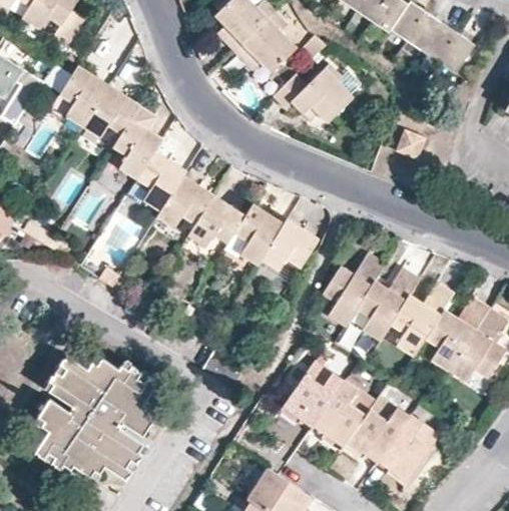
[(0,6),(7,10),(13,0),(17,0),(29,8),(34,0),(0,0),(0,6)]
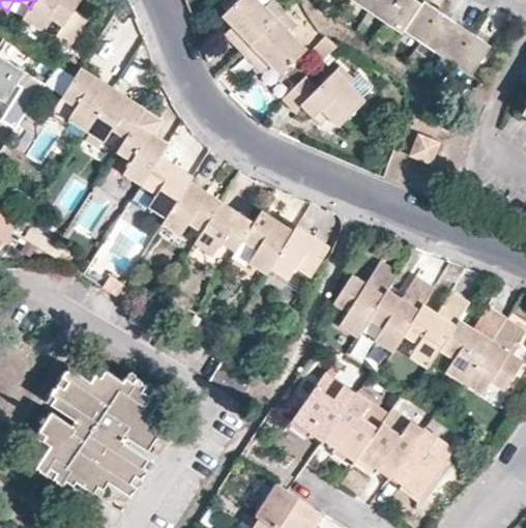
[(35,0),(30,8),(24,20),(38,30),(47,18),(60,27),(53,38),(65,47),(83,20),(70,10),(77,0),(35,0)]
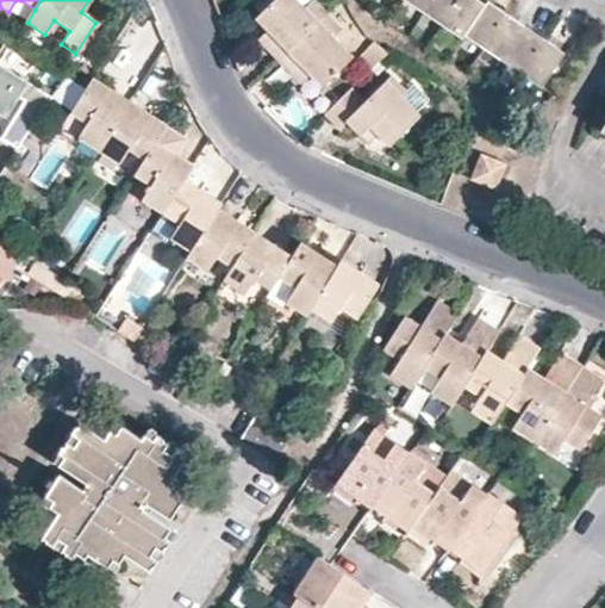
[(255,16),(269,0),(255,0),(248,7),(255,16)]
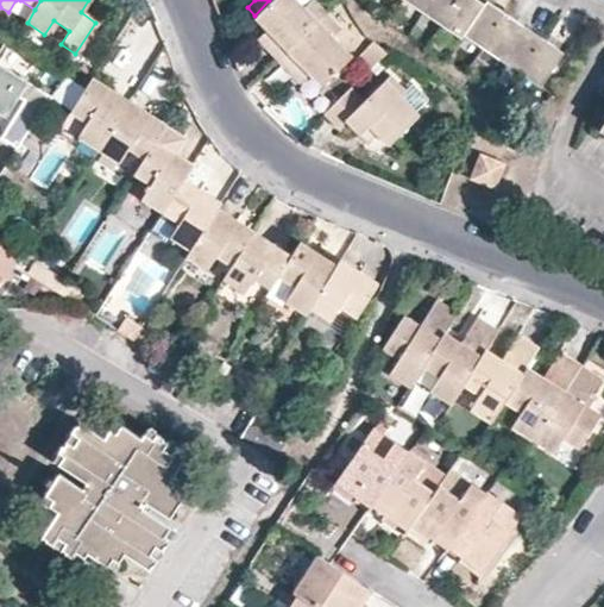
[(314,26),(316,25),(301,10),(309,0),(269,0),(255,16),(253,25),(259,31),(255,37),(262,44),(258,48),(266,56),(272,63),(275,66),(314,26)]
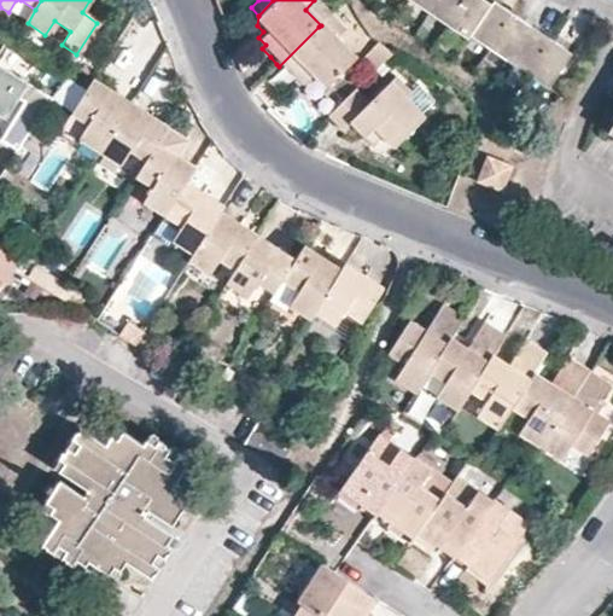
[(330,16),(314,0),(305,10),(321,25),(330,16)]
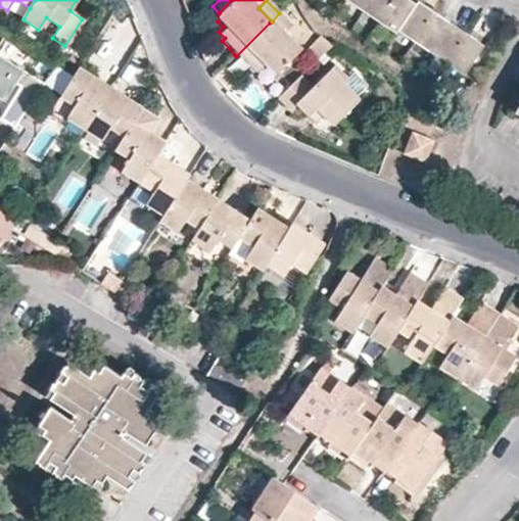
[(347,0),(347,1),(363,11),(370,0),(347,0)]
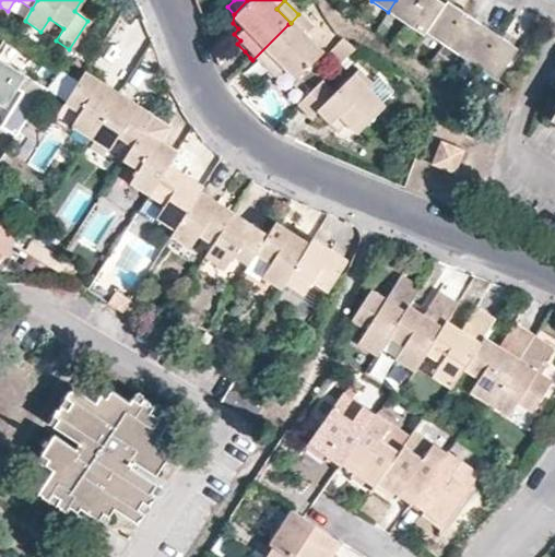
[(396,0),(388,12),(404,24),(421,0),(396,0)]
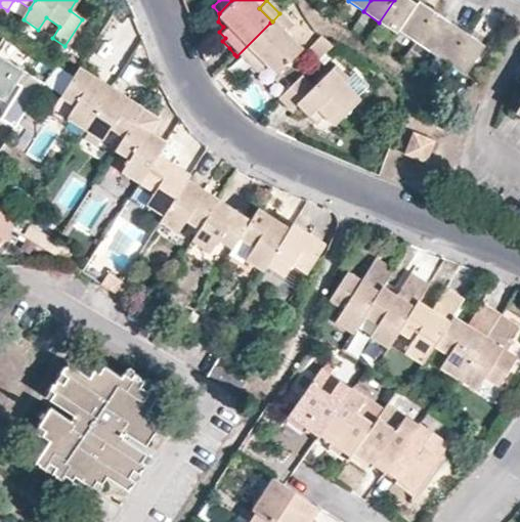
[(394,0),(379,23),(395,34),(398,30),(413,9),(404,3),(405,0),(394,0)]
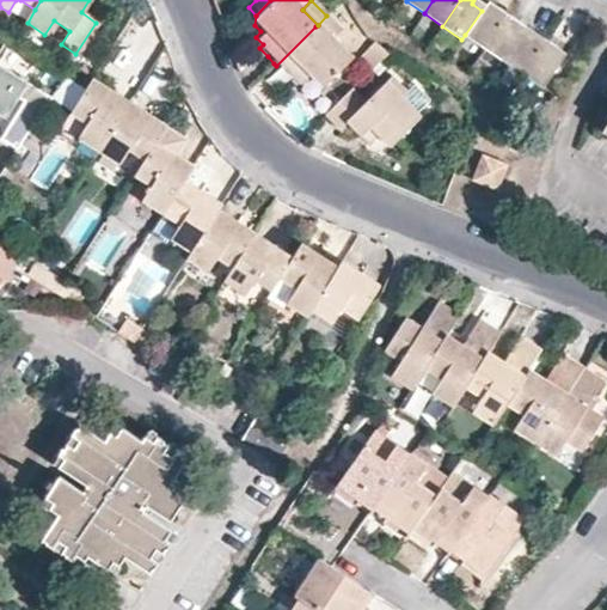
[(473,0),(472,4),(482,11),(485,5),(486,5),(478,0),(473,0)]
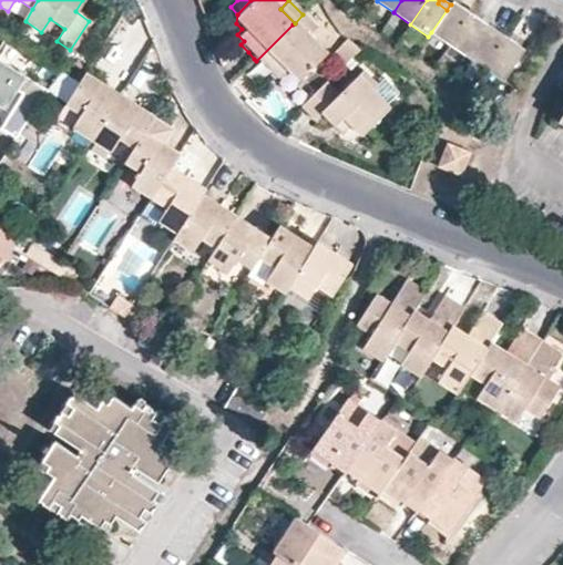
[(462,6),(454,0),(451,4),(450,4),(459,10),(462,6)]
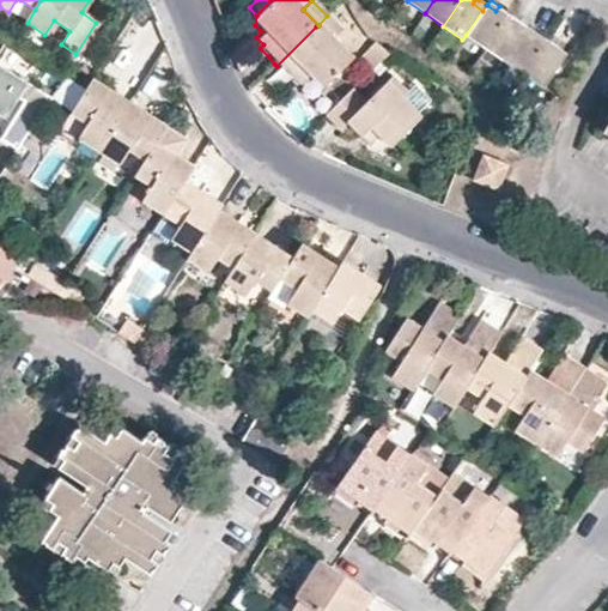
[(466,35),(485,48),(509,13),(499,6),(496,11),(486,5),(482,11),(466,35)]
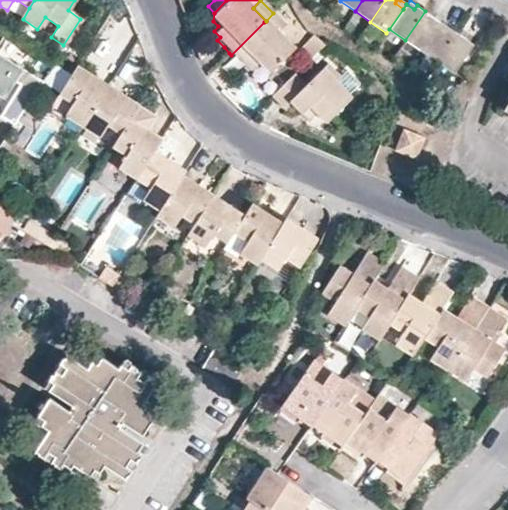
[(425,11),(405,40),(420,50),(437,26),(430,21),(433,16),(425,11)]
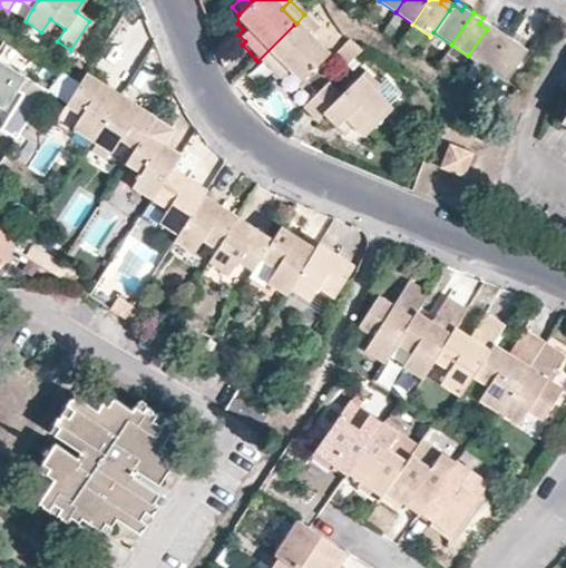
[(318,28),(304,15),(296,23),(309,36),(318,28)]
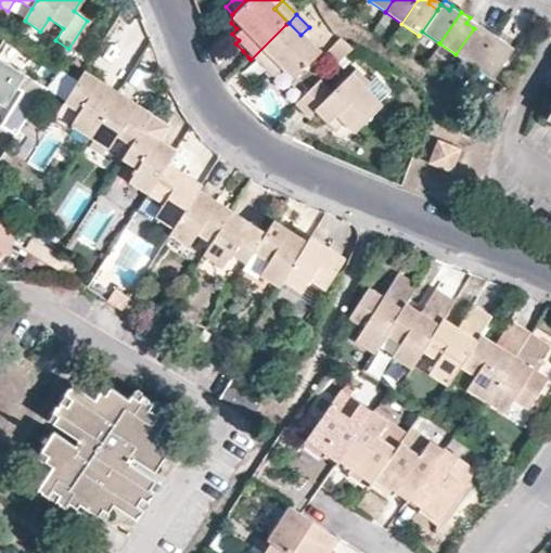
[(474,28),(477,23),(470,17),(466,23),(474,28)]
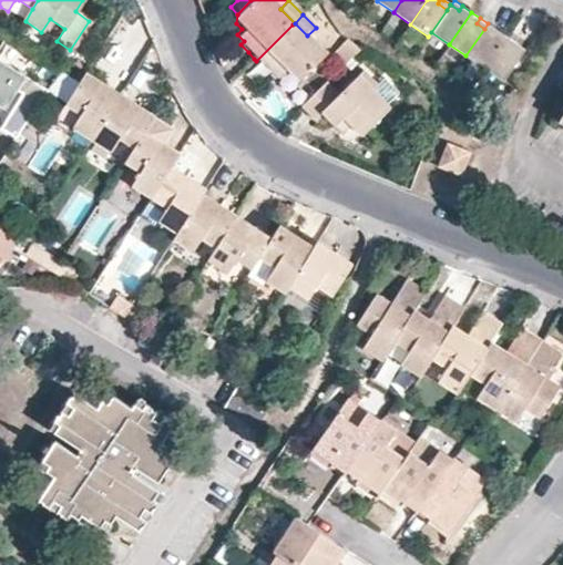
[(307,36),(295,23),(293,24),(256,61),(263,68),(266,72),(270,68),(277,75),(283,71),(289,80),(299,80),(325,53),(307,36)]
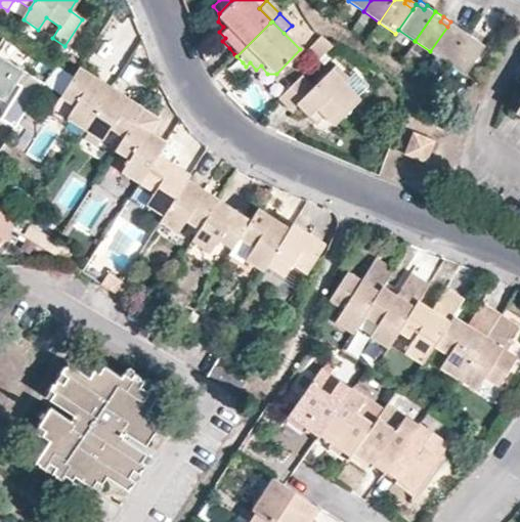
[(458,27),(450,22),(447,27),(455,31),(458,27)]
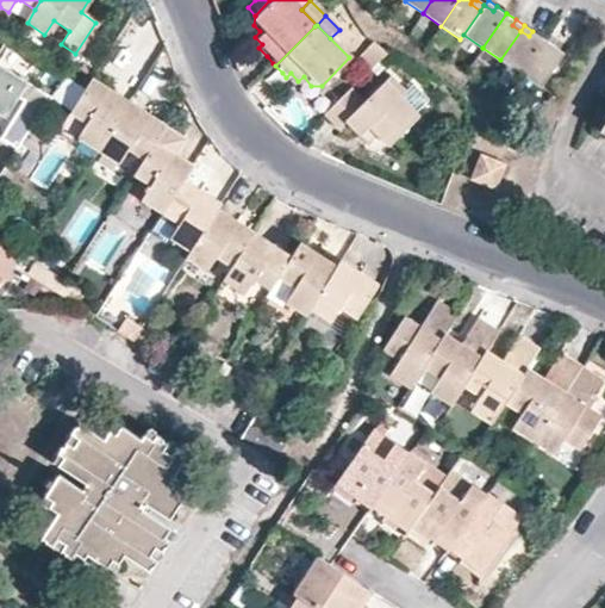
[(521,31),(500,60),(521,74),(543,39),(532,31),(529,36),(521,31)]
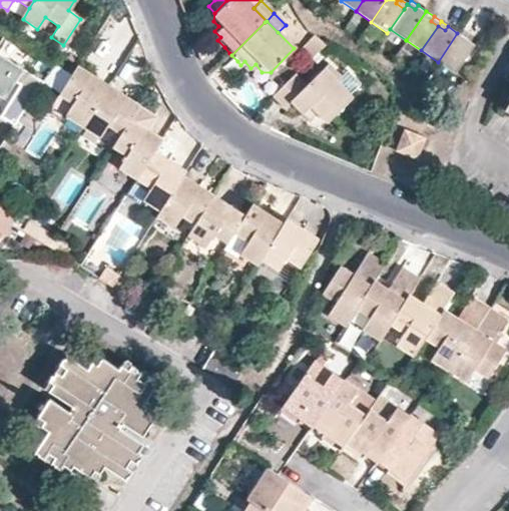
[(220,37),(214,31),(211,34),(217,40),(220,37)]
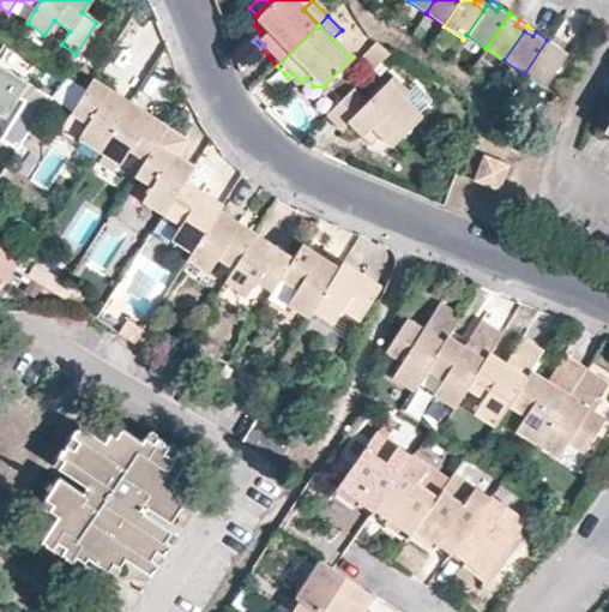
[(547,40),(524,75),(542,88),(564,58),(555,52),(558,47),(547,40)]
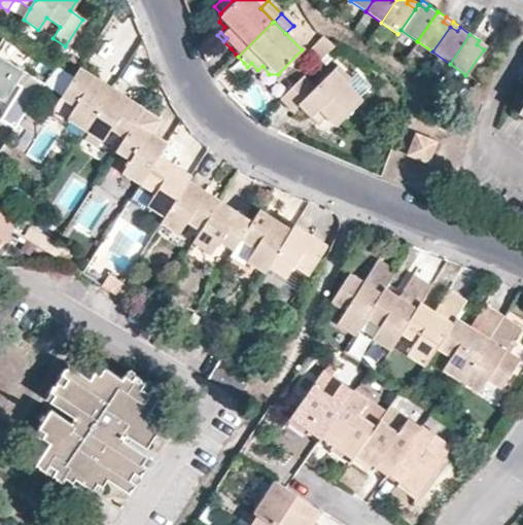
[(325,42),(322,40),(321,39),(318,37),(306,51),(317,62),(321,59),(333,47),(325,42)]
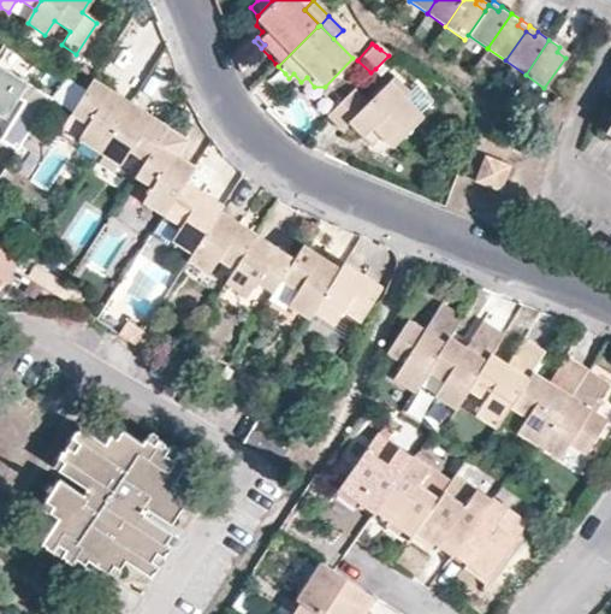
[(569,52),(559,47),(557,52),(565,58),(569,52)]
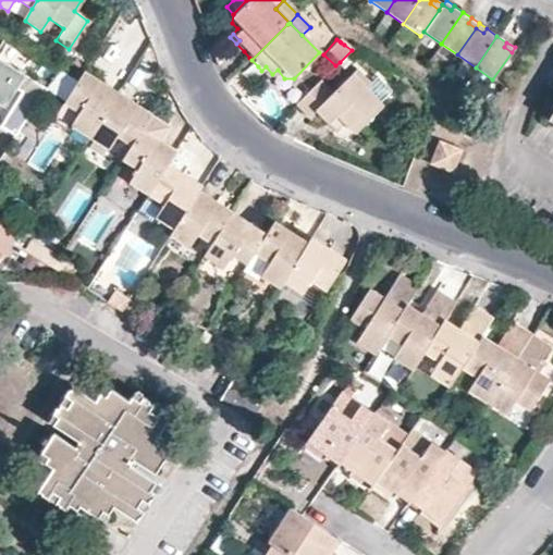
[(344,68),(358,53),(352,50),(340,62),(344,68)]
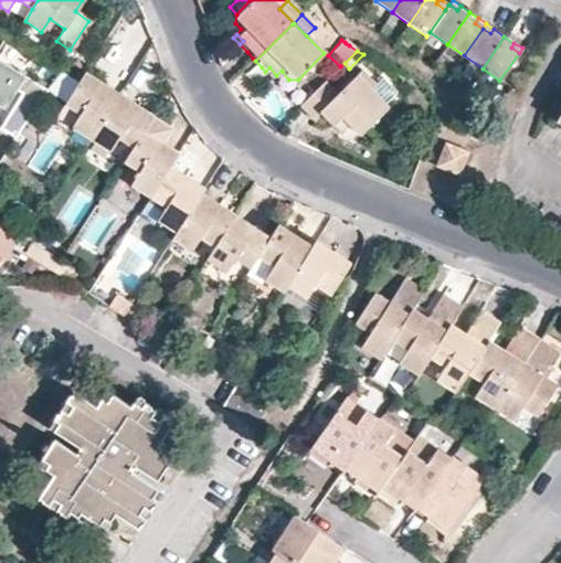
[(0,104),(18,74),(0,63),(0,104)]
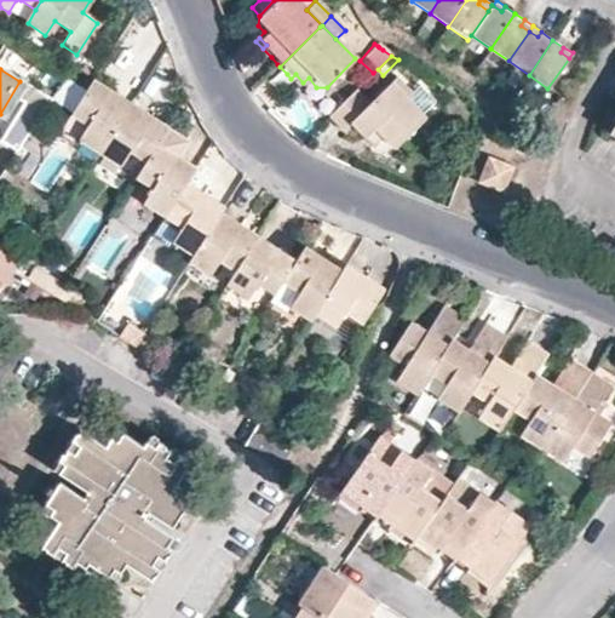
[(303,83),(295,74),(291,79),(298,86),(303,83)]
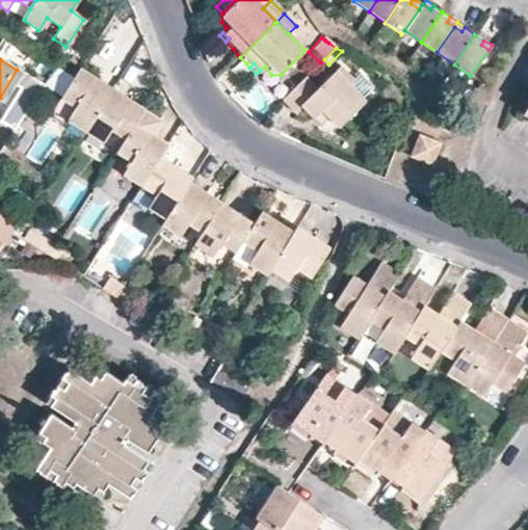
[(89,72),(81,67),(75,78),(62,98),(63,98),(77,107),(69,122),(86,133),(115,87),(106,82),(97,77),(94,82),(86,77),(89,72)]
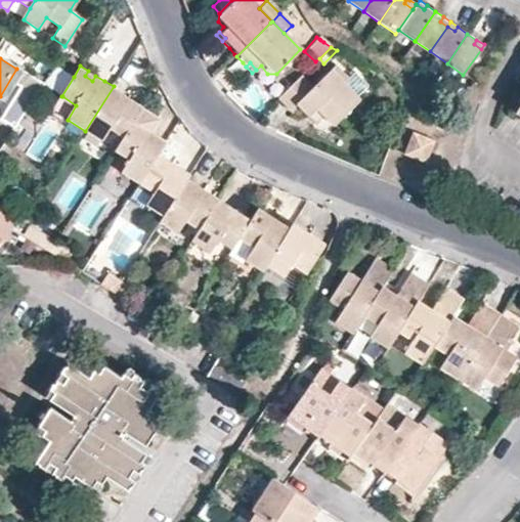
[(302,75),(279,97),(286,104),(293,112),(300,104),(310,116),(315,113),(322,120),(328,116),(332,121),(339,121),(358,101),(358,96),(345,81),(348,78),(337,66),(314,87),(302,75)]
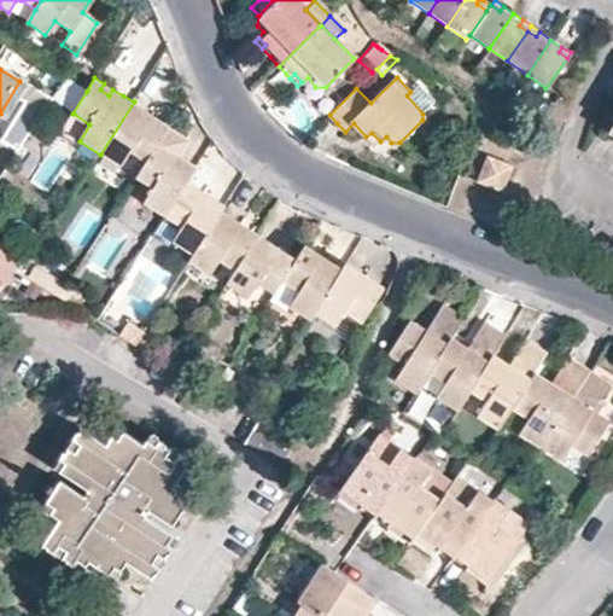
[(112,89),(104,83),(100,89),(109,96),(112,89)]
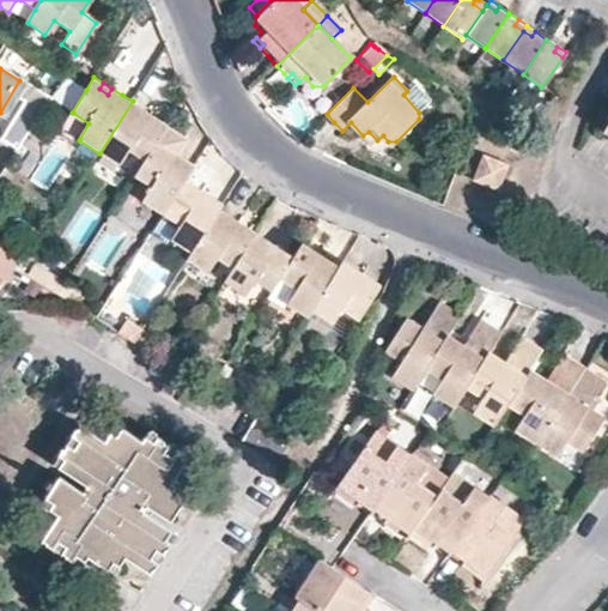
[(133,101),(99,153),(120,167),(131,150),(146,161),(157,143),(168,125),(160,120),(156,126),(149,120),(152,114),(144,108),(133,101)]
